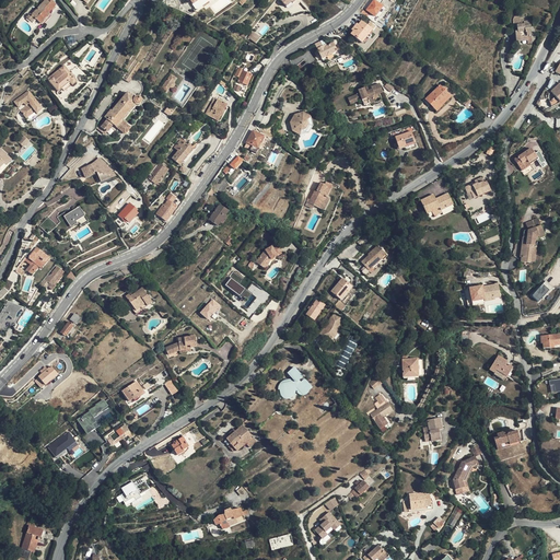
[(30,14),(26,18),(37,27),(44,19),(49,14),(48,13),(55,6),(50,1),(51,0),(45,0),(37,10),(32,15),(30,14)]
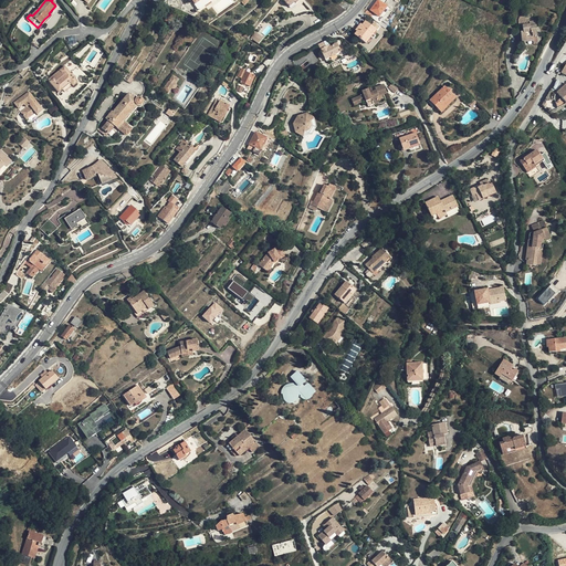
[(346,11),(350,6),(344,0),(339,6),(346,11)]
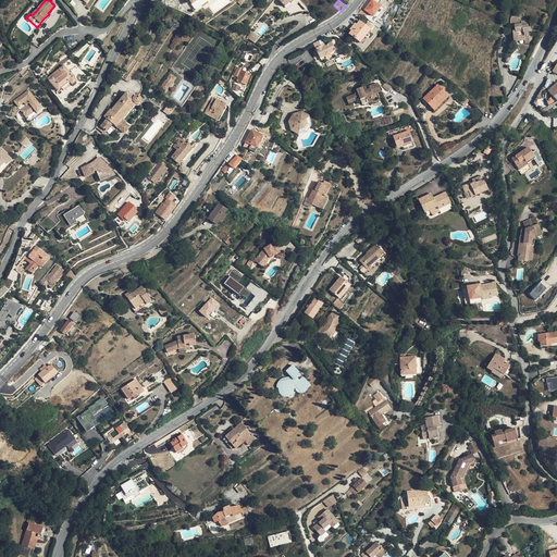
[(372,23),(376,19),(373,16),(380,7),(372,1),(364,10),(370,14),(367,19),(372,23)]
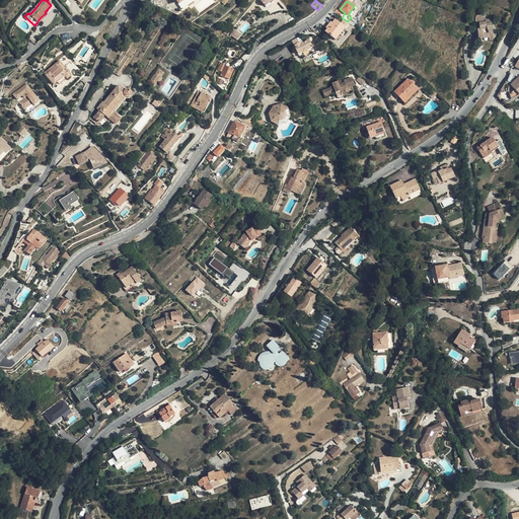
[(477,28),(478,39),(489,39),(488,34),(492,33),(492,23),(491,23),(491,19),(486,19),(486,21),(486,23),(478,23),(479,28),(477,28)]
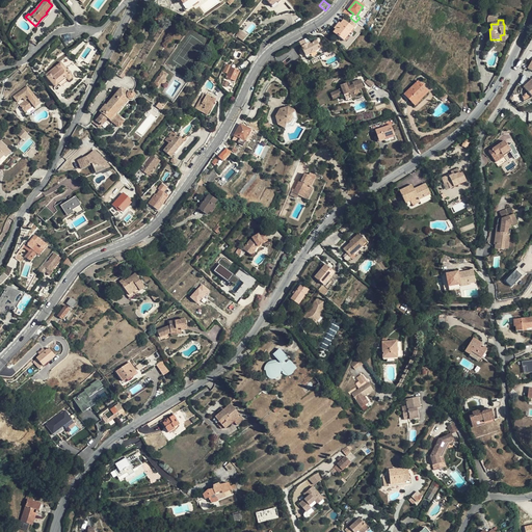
[(337,28),(335,30),(334,32),(344,41),(353,29),(343,21),(341,24),(339,23),(336,27),(337,28)]
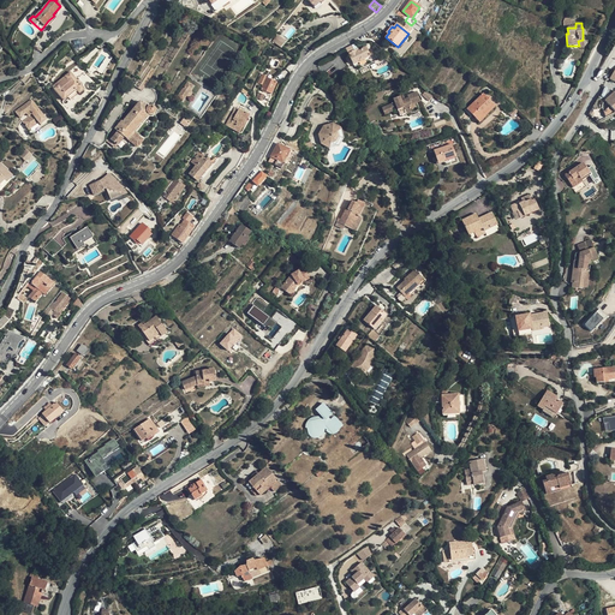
[(286,41),(279,35),(274,41),(281,47),(286,41)]
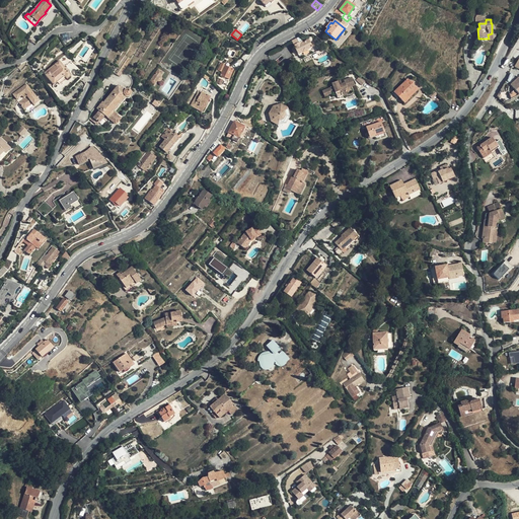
[(303,43),(302,42),(294,46),(298,54),(303,52),(303,53),(307,51),(307,50),(311,48),(308,41),(303,43)]
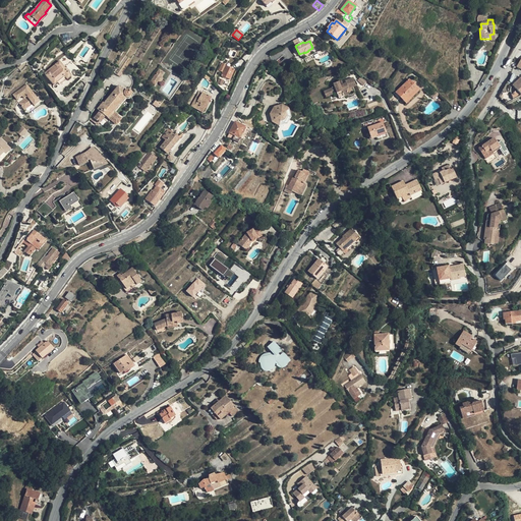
[(323,50),(320,45),(314,47),(316,53),(323,50)]
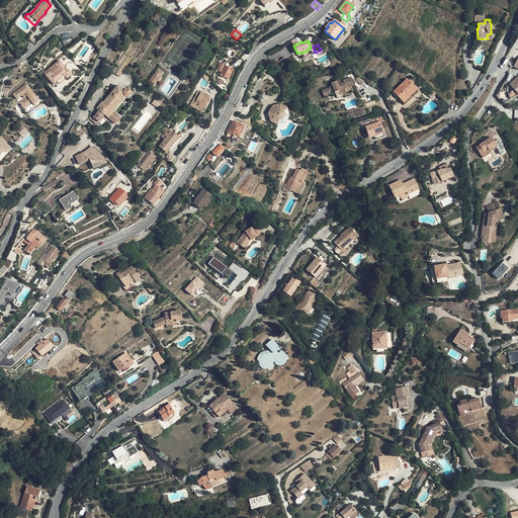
[(303,52),(297,54),(298,56),(312,50),(311,48),(307,50),(307,51),(303,53),(303,52)]
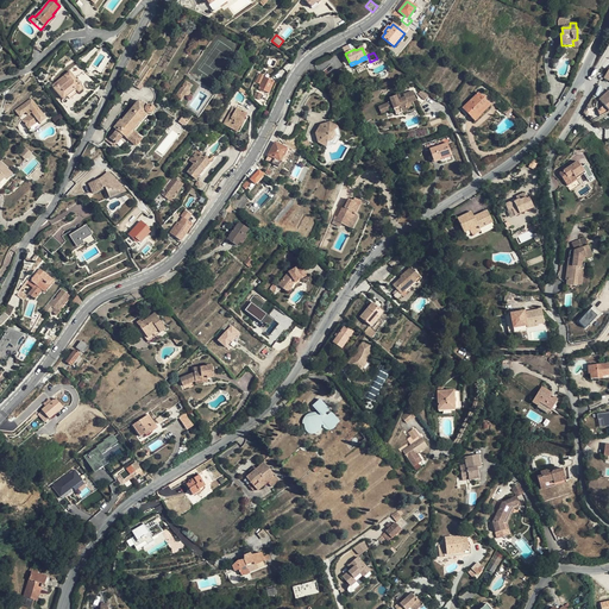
[(62,100),(67,96),(75,89),(79,93),(83,89),(69,73),(52,86),(62,100)]
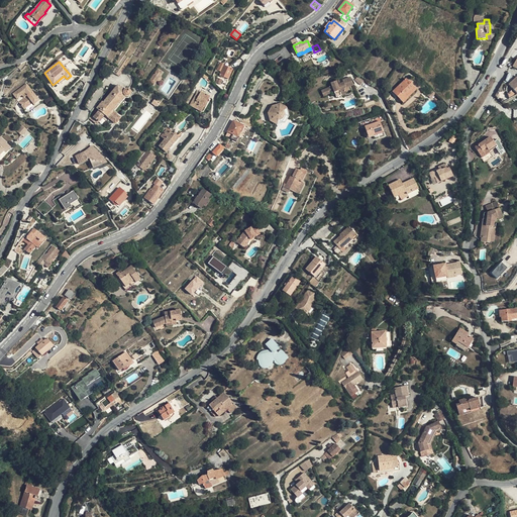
[(228,79),(232,70),(223,66),(219,75),(215,82),(219,84),(221,80),(223,81),(225,78),(228,79)]
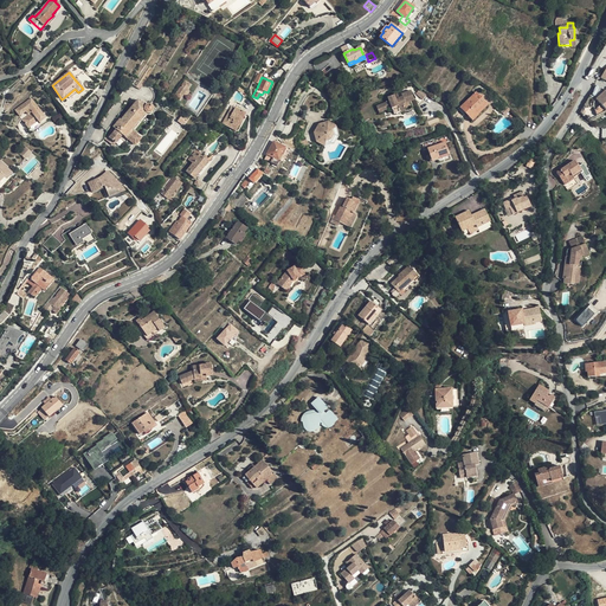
[(181,100),(184,95),(181,92),(185,88),(187,89),(191,85),(185,82),(175,95),(181,100)]
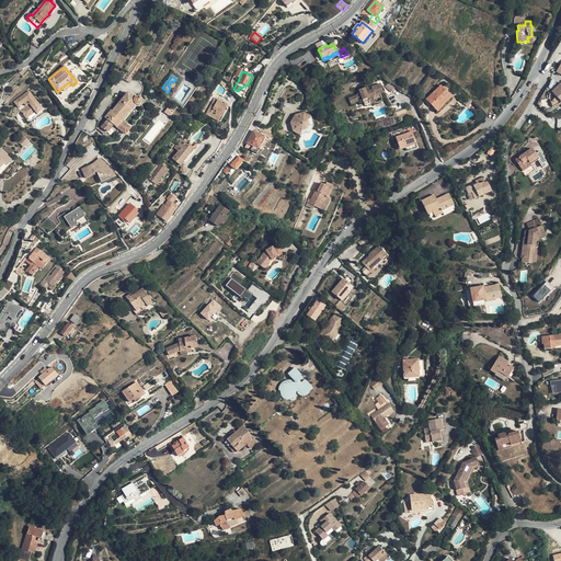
[(65,92),(72,86),(69,82),(61,89),(65,92)]
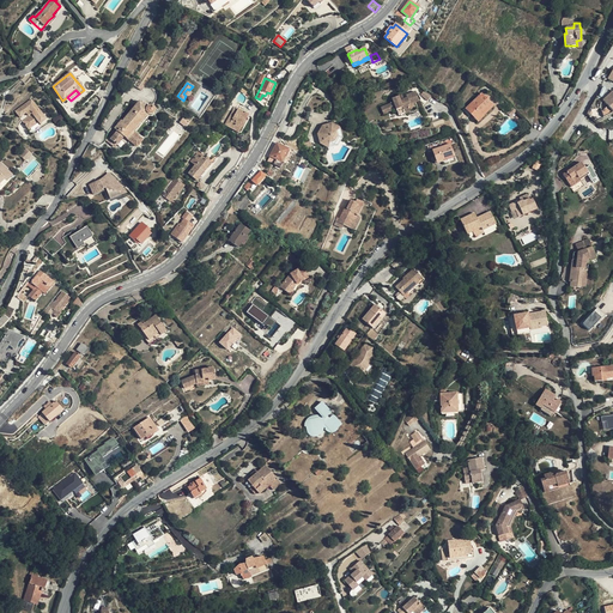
[(612,104),(612,92),(612,93),(608,90),(600,98),(604,103),(599,108),(600,115),(611,110),(608,109),(612,104)]
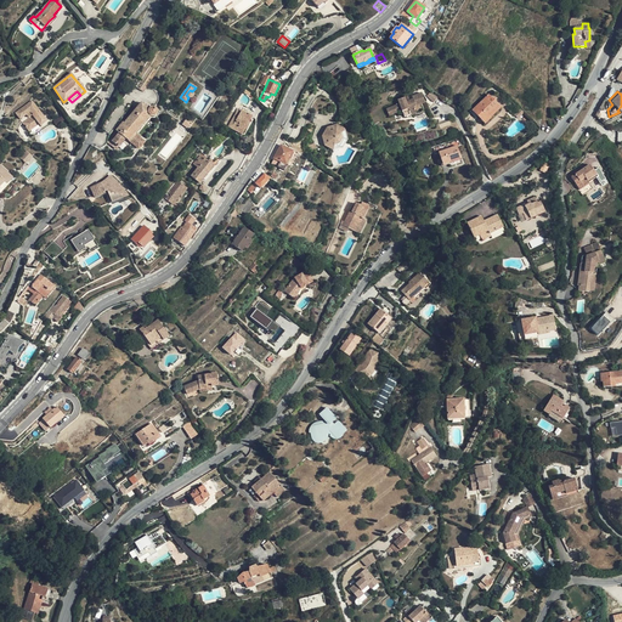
[(439,97),(431,92),(428,97),(435,102),(439,97)]
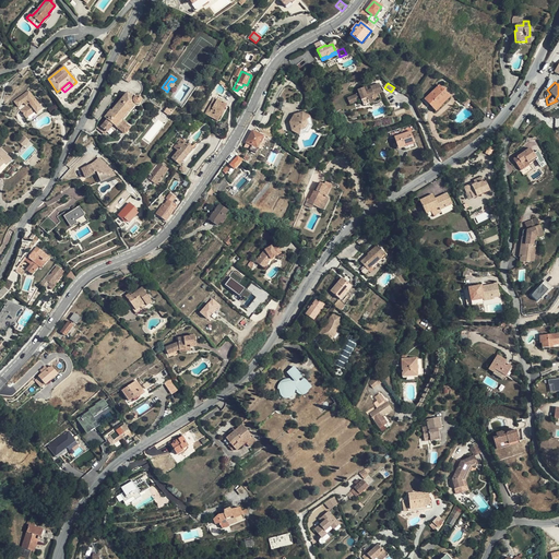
[(371,96),(377,94),(382,93),(379,84),(371,86),(371,90),(366,92),(364,87),(358,90),(359,94),(348,97),(351,105),(358,102),(356,98),(361,97),(364,105),(373,102),(373,99),(371,96)]
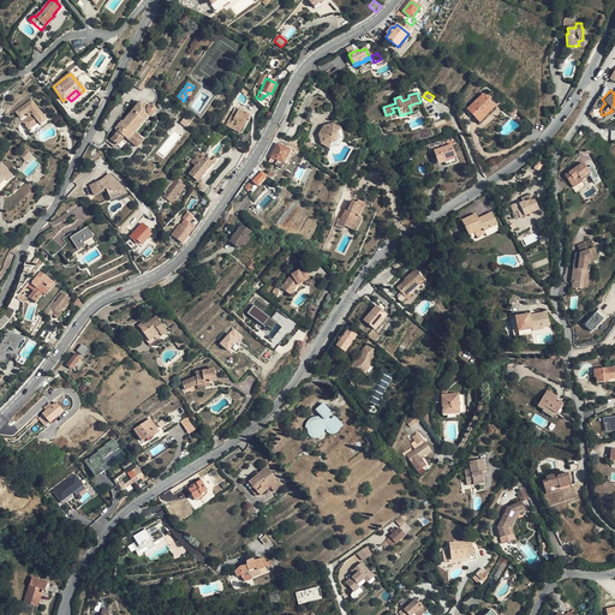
[(482,114),(493,105),(483,95),(467,109),(479,123),(484,118),(482,114)]
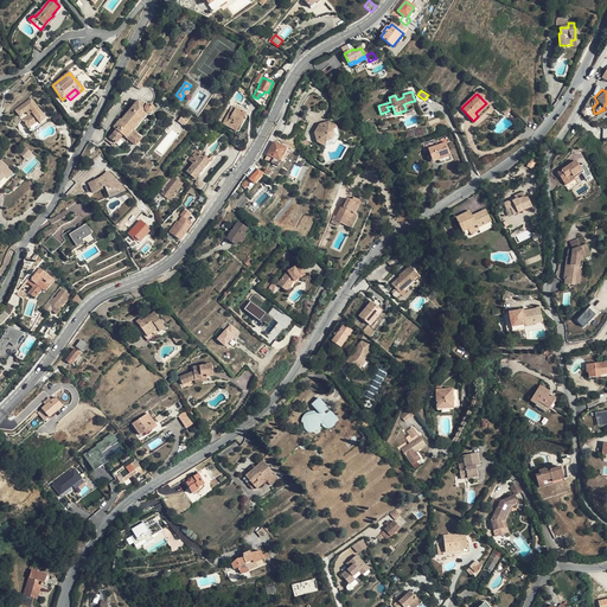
[(31,113),(32,114),(23,120),(29,128),(38,121),(39,123),(45,119),(31,98),(16,110),(20,116),(26,113),(29,115),(31,113)]
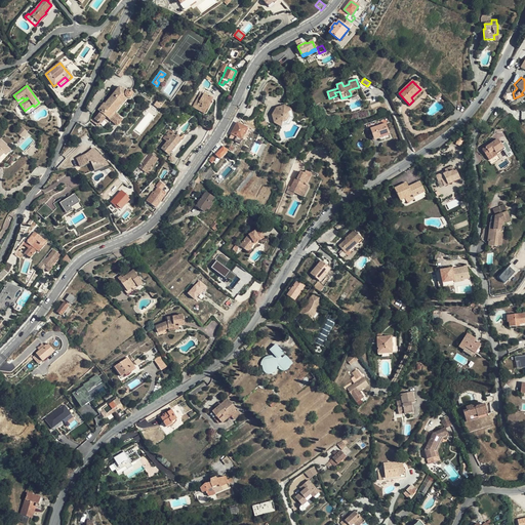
[(94,119),(99,124),(106,117),(117,126),(122,120),(114,113),(126,97),(128,98),(130,98),(131,97),(132,95),(132,93),(132,91),(131,90),(129,90),(128,90),(126,90),(125,92),(119,87),(105,105),(107,106),(94,119)]
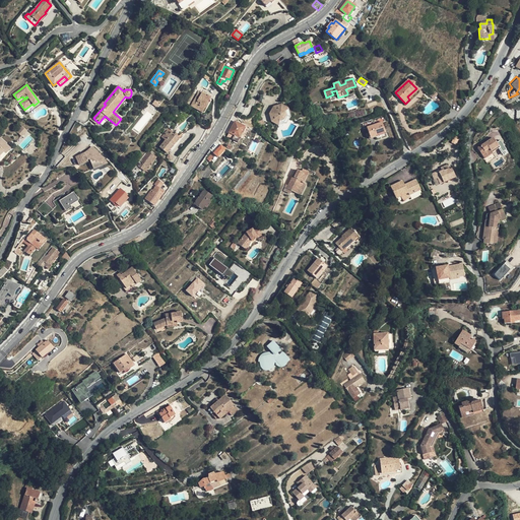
[(418,91),(416,88),(407,96),(409,100),(418,91)]
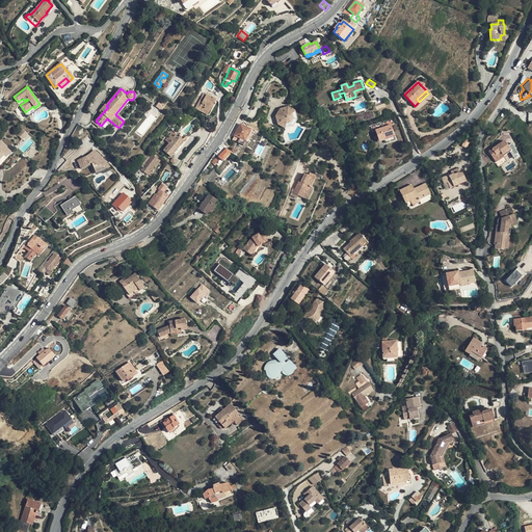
[(204,94),(201,99),(204,101),(200,107),(209,112),(215,100),(204,94)]
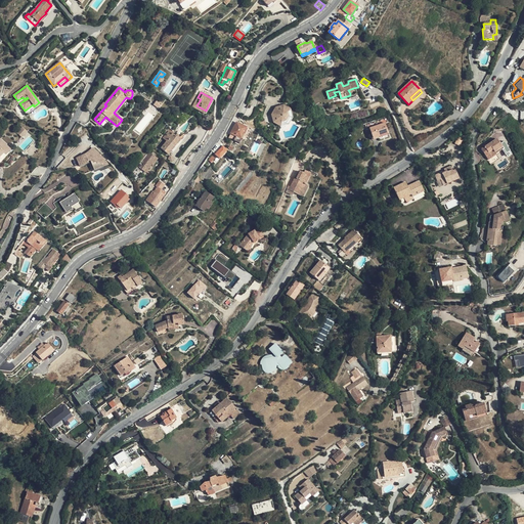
[(204,114),(206,111),(197,105),(201,99),(198,97),(192,106),(204,114)]
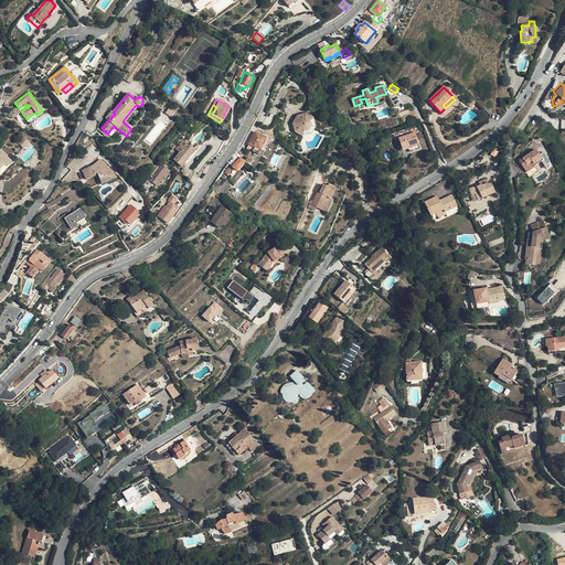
[(106,136),(107,134),(102,128),(115,114),(113,113),(112,112),(106,118),(106,119),(98,129),(106,136)]
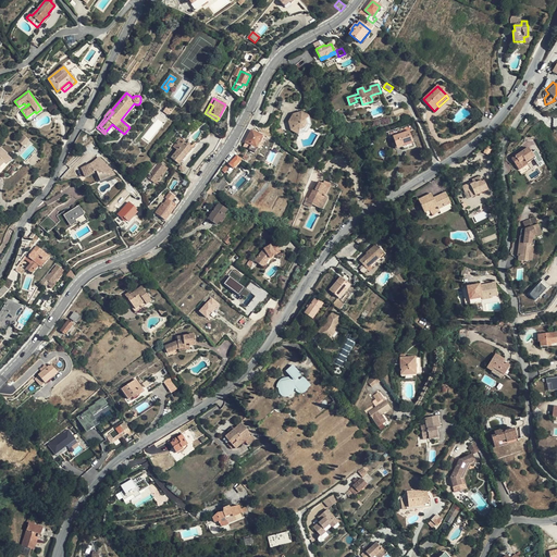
[(301,112),(297,113),(299,118),(301,119),(305,127),(302,132),(307,134),(311,126),(309,118),(301,112)]
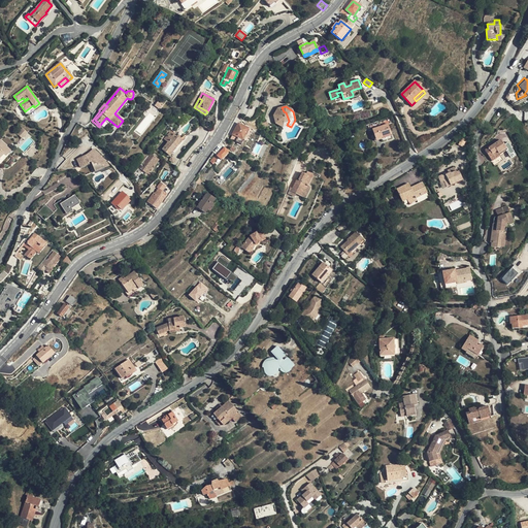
[(284,129),(291,127),(287,125),(289,121),(286,112),(284,111),(282,107),(278,108),(273,117),(275,125),(284,129)]
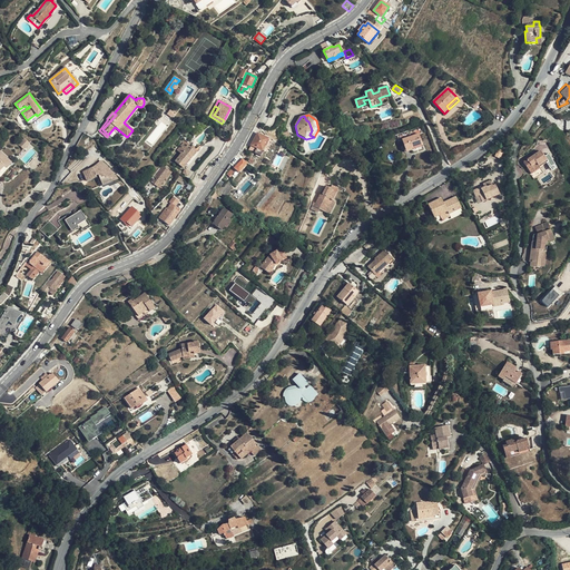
[(217,135),(225,140),(228,135),(229,129),(223,126),(218,133),(217,135)]
